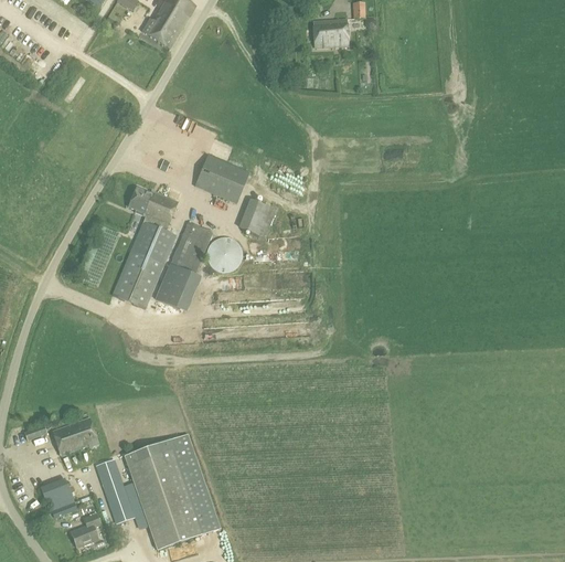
[(150,18),(142,30),(145,31),(144,32),(170,46),(195,4),(188,0),(162,0),(151,19),(150,18)]
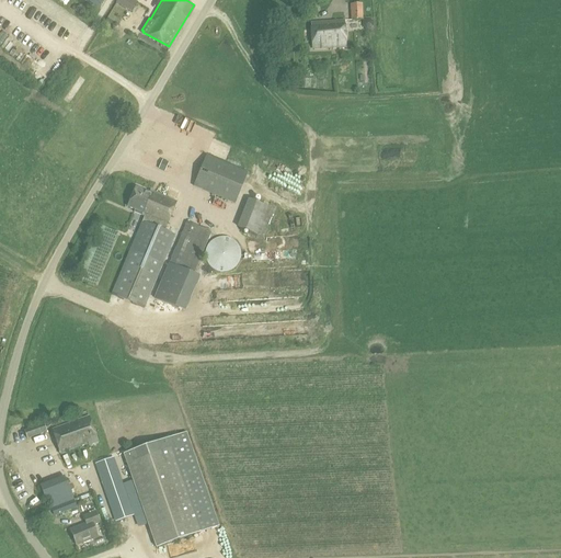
[(350,2),(351,16),(363,16),(362,1),(350,2)]
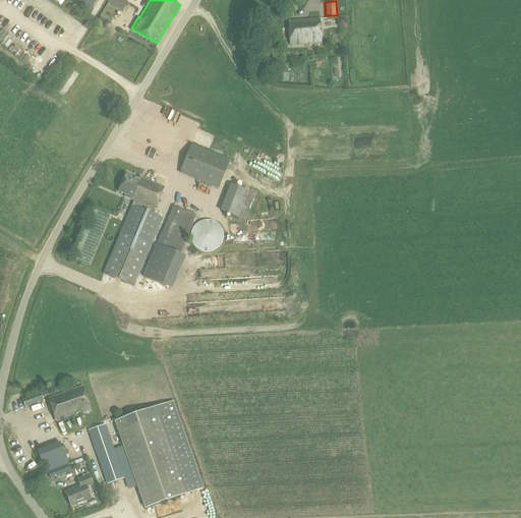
[(0,16),(7,23),(14,15),(0,2),(0,16)]
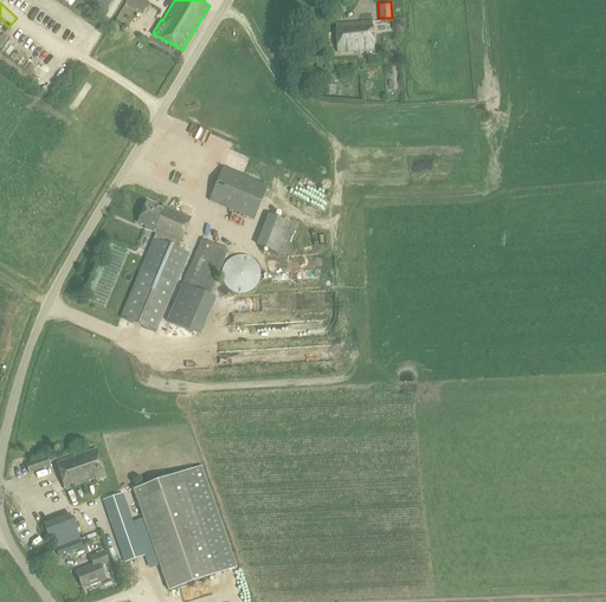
[(301,6),(303,23),(322,19),(320,4),(301,6)]
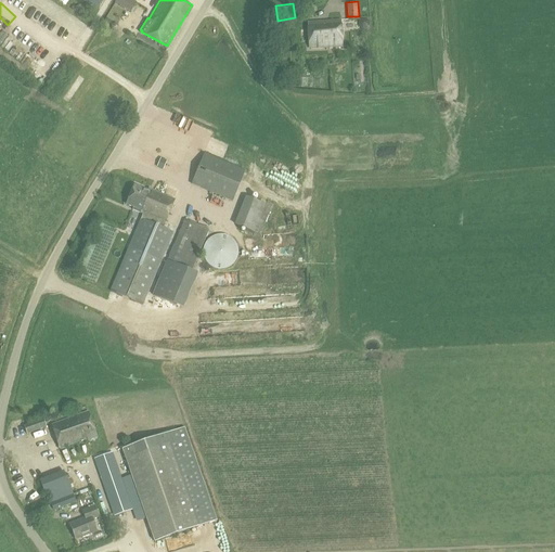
[(361,27),(365,26),(366,26),(369,24),(369,18),(365,15),(361,15),(358,18),(359,24),(361,27)]
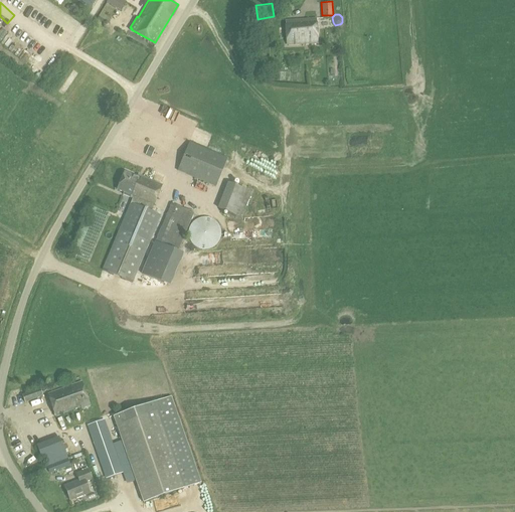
[(287,43),(318,41),(317,16),(286,18),(287,43)]
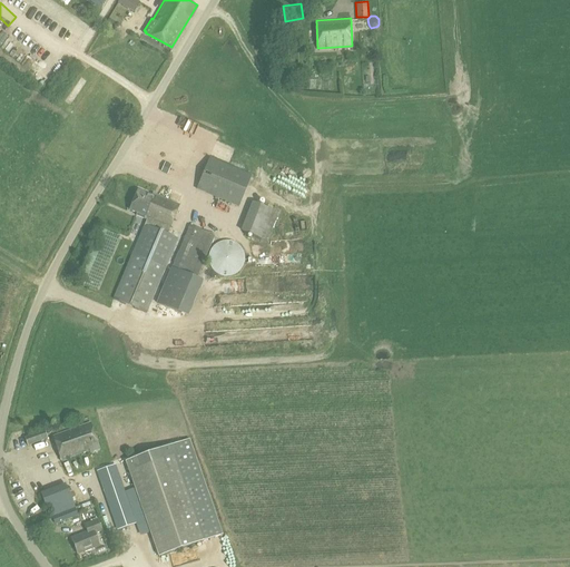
[(282,60),(295,60),(295,41),(282,41),(282,60)]
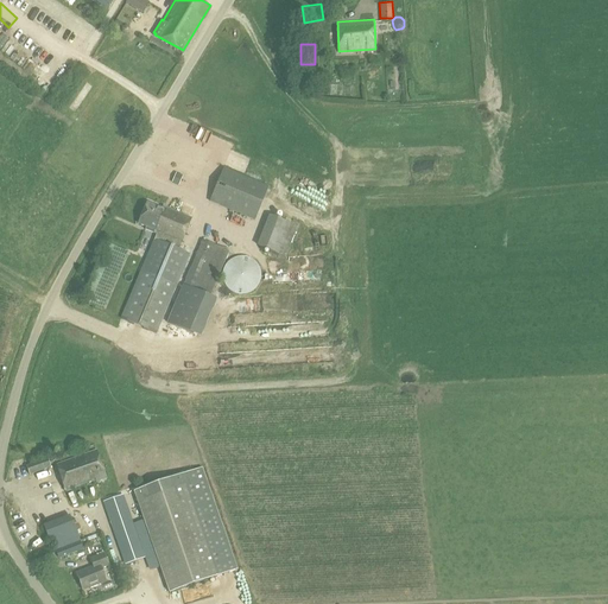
[(183,173),(187,164),(181,161),(177,171),(183,173)]
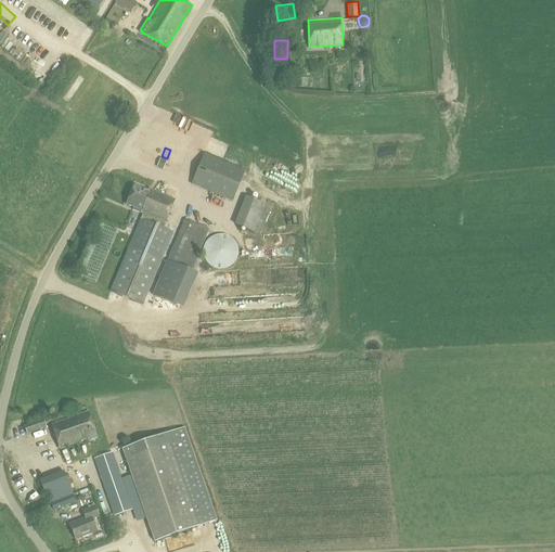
[(191,182),(233,200),(246,168),(204,151),(191,182)]
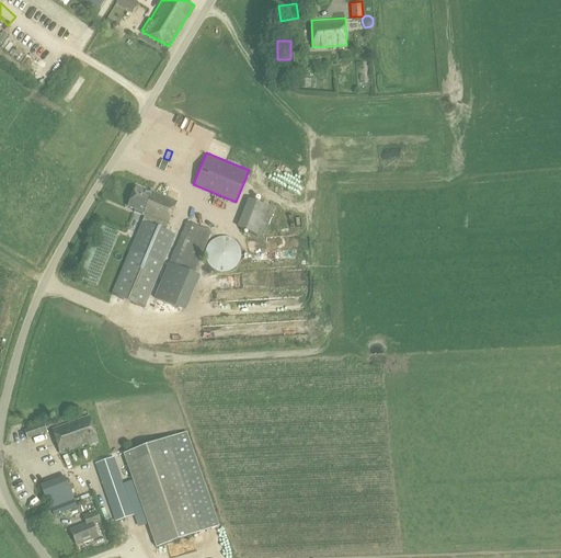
[(176,198),(150,188),(149,190),(137,184),(128,205),(135,207),(134,209),(142,213),(142,212),(145,213),(130,246),(111,292),(145,306),(163,260),(174,232),(164,228),(167,221),(176,198)]
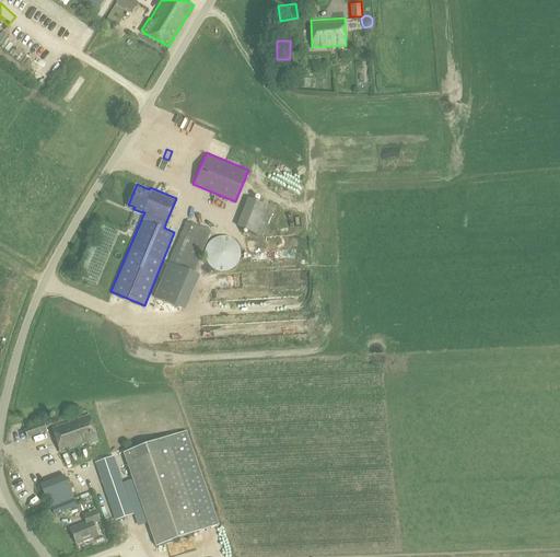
[(264,235),(273,208),(245,196),(235,224),(264,235)]
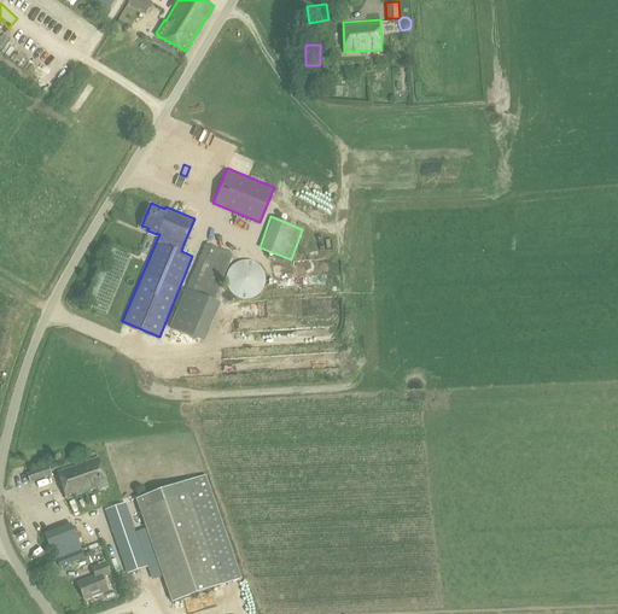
[(205,241),(169,326),(197,338),(233,252),(205,241)]
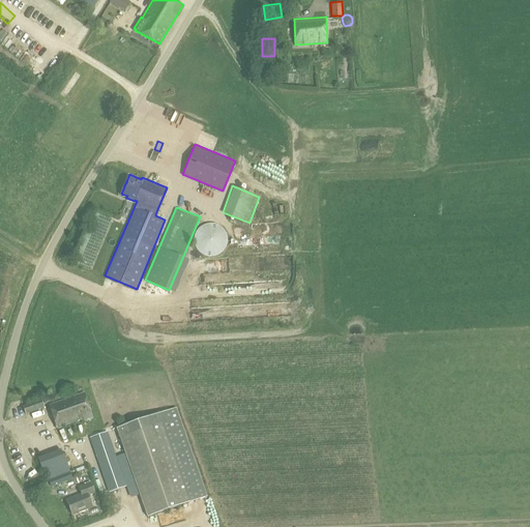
[(106,215),(94,210),(85,231),(96,236),(106,215)]
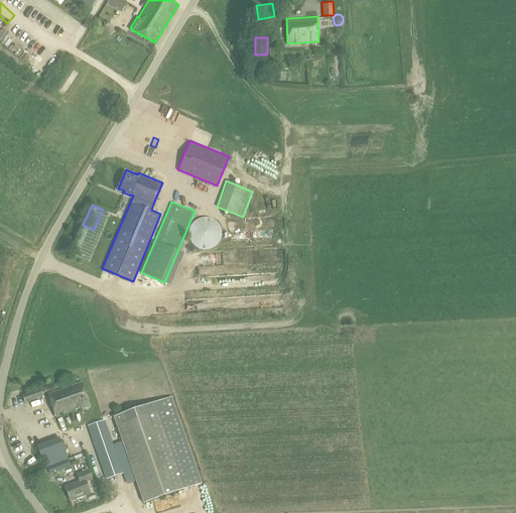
[(188,228),(188,231),(188,235),(190,238),(192,242),(195,244),(198,246),(202,247),(205,248),(209,247),(212,246),(216,244),(218,241),(220,238),(221,235),(222,231),(221,228),(220,224),(218,221),(215,218),(212,217),(209,215),(205,215),(202,215),(198,217),(195,219),(192,221),(190,224),(188,228)]
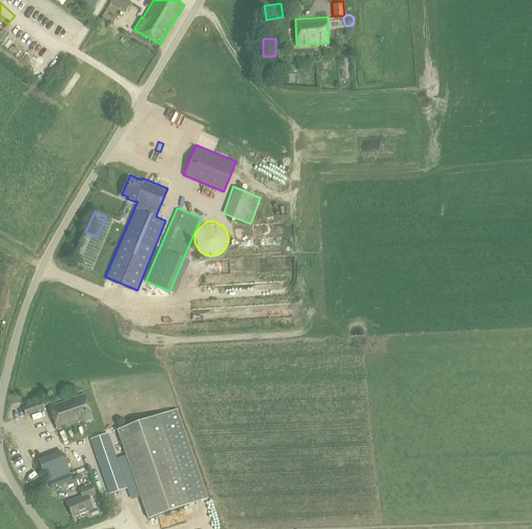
[(241,247),(283,245),(282,233),(241,235),(241,247)]
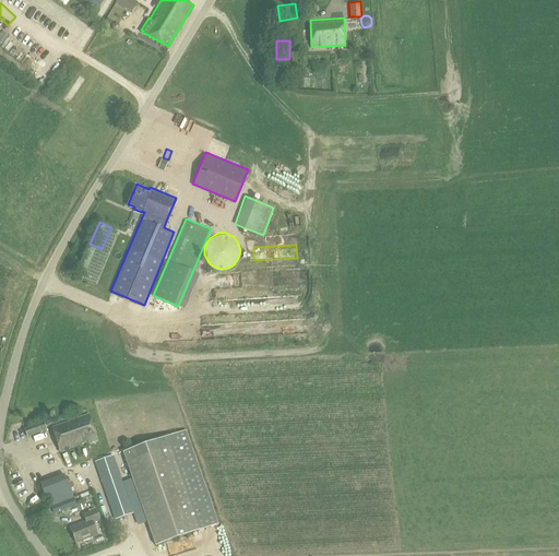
[(173,322),(162,328),(169,344),(180,339),(173,322)]
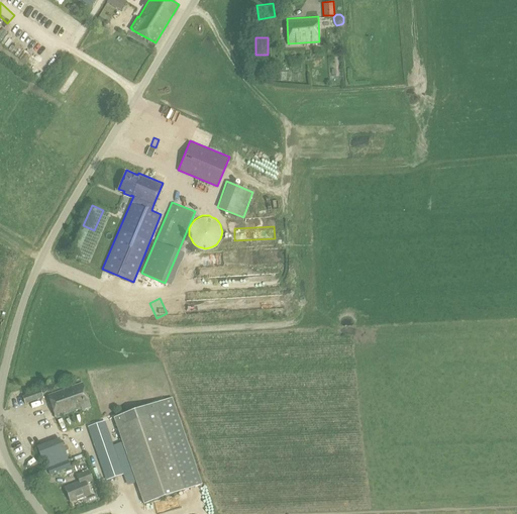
[(48,393),(56,414),(57,415),(78,408),(82,407),(82,408),(91,405),(82,381),(48,393)]
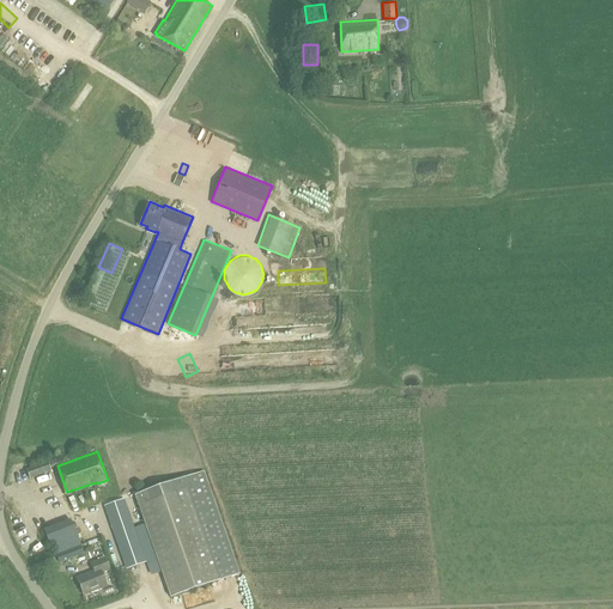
[(26,467),(30,476),(52,468),(48,458),(26,467)]
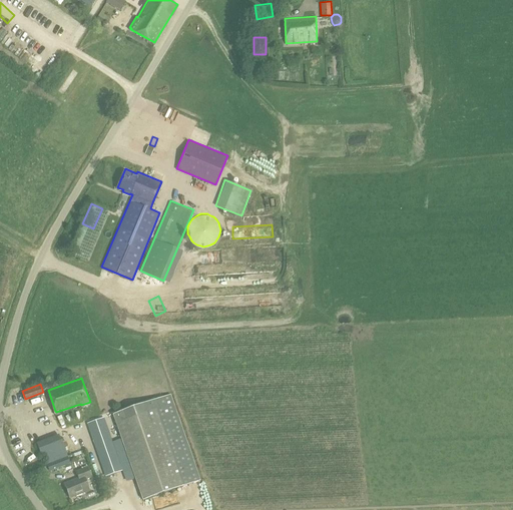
[(121,437),(114,439),(128,479),(135,476),(143,498),(200,479),(171,393),(112,413),(121,437)]
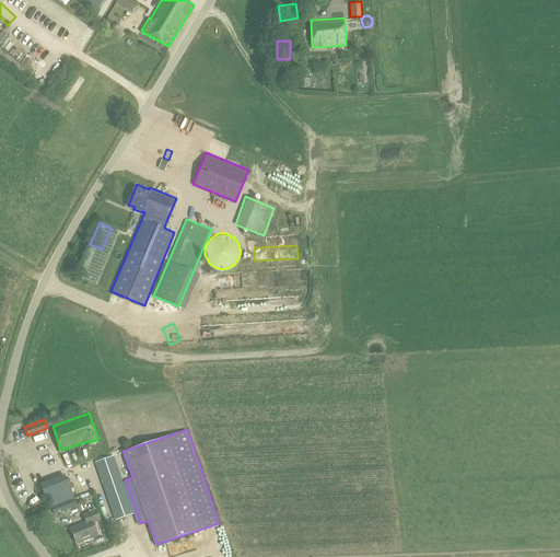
[(96,460),(116,514),(129,510),(111,454),(96,460)]
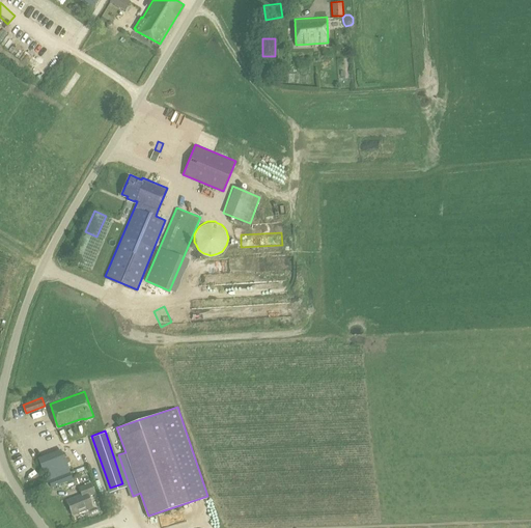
[(45,470),(49,479),(70,471),(61,447),(38,456),(43,470),(45,470)]
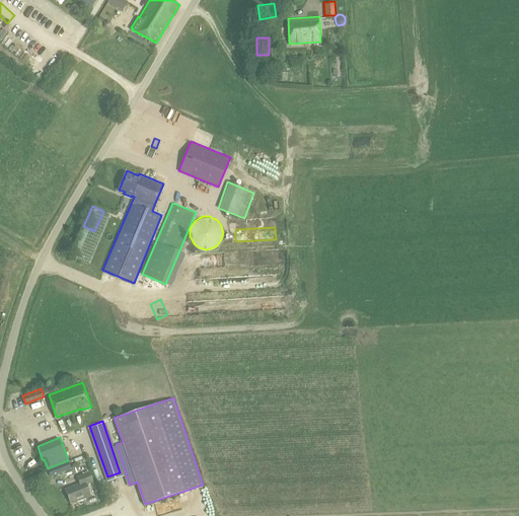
[(68,460),(48,468),(51,475),(71,467),(68,460)]
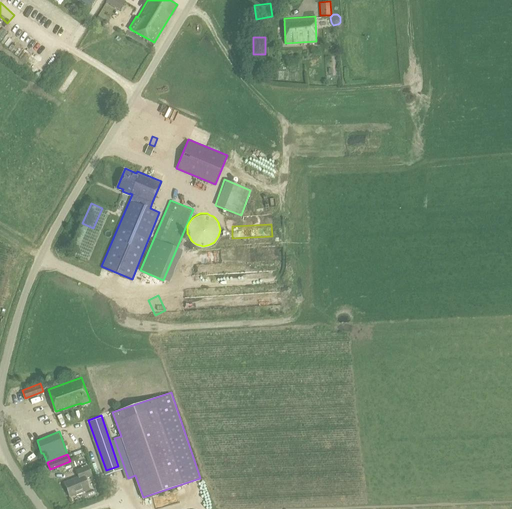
[(64,481),(70,495),(89,487),(85,477),(91,474),(87,465),(76,469),(79,476),(64,481)]
